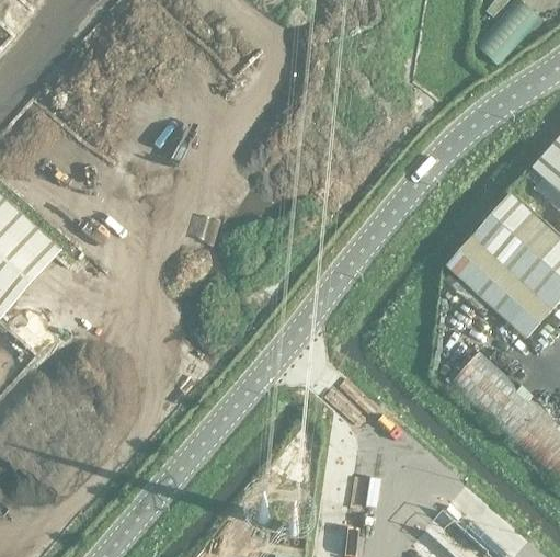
[(510,0),(473,42),(499,64),(541,16),(523,0),(510,0)]
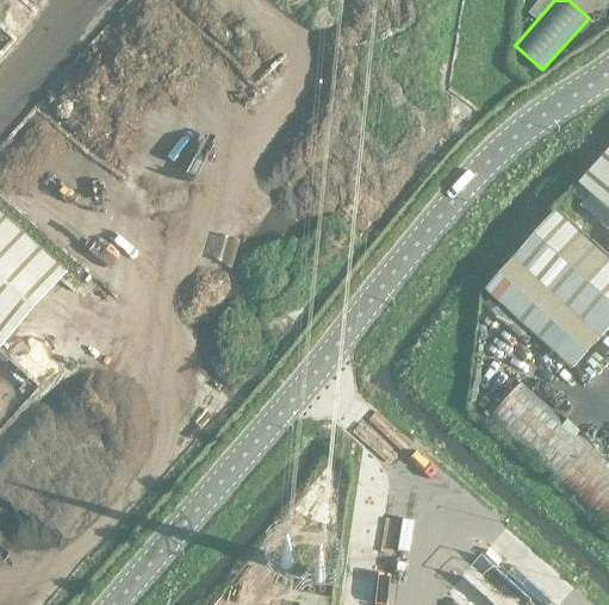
[(608,147),(579,181),(608,206),(608,147)]
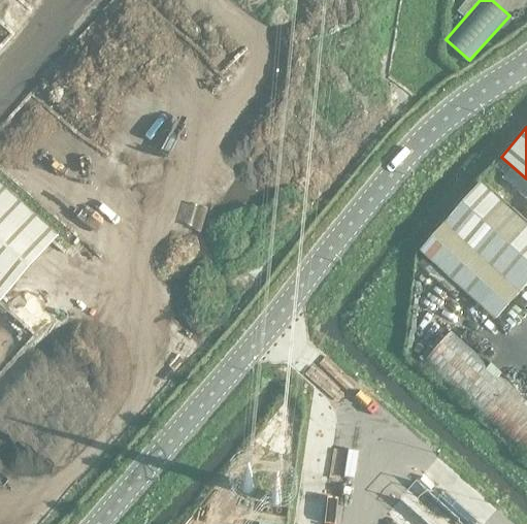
[(526,222),(480,181),(419,249),(496,317),(526,281),(526,222)]
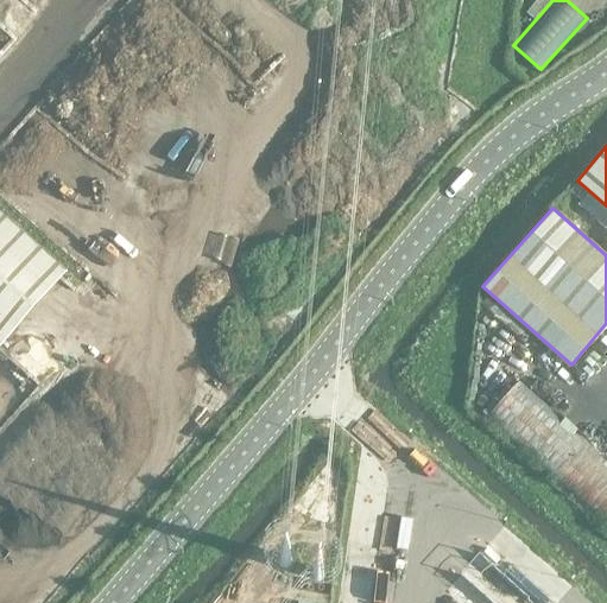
[(0,343),(65,270),(0,210),(0,343)]
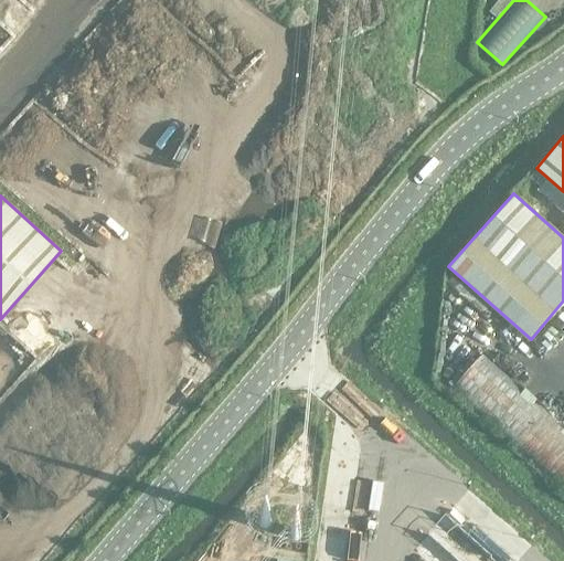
[(451,387),(563,486),(563,420),(485,350),(451,387)]
